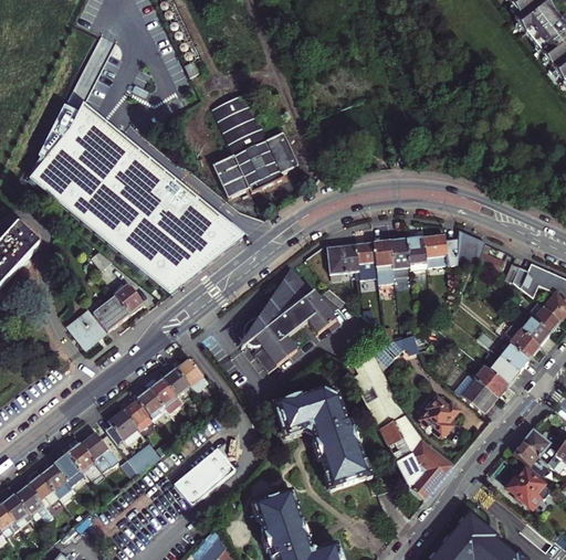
[(513,0),(520,8),(514,12),(565,80),(565,18),(559,10),(557,7),(552,0),(513,0)]
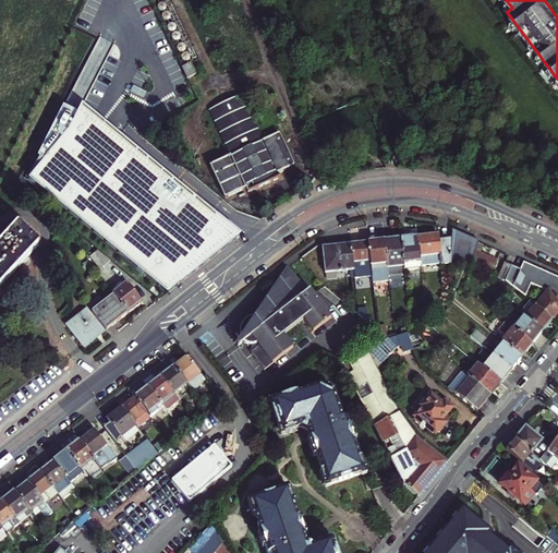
[(193,57),(183,61),(189,73),(198,69),(193,57)]
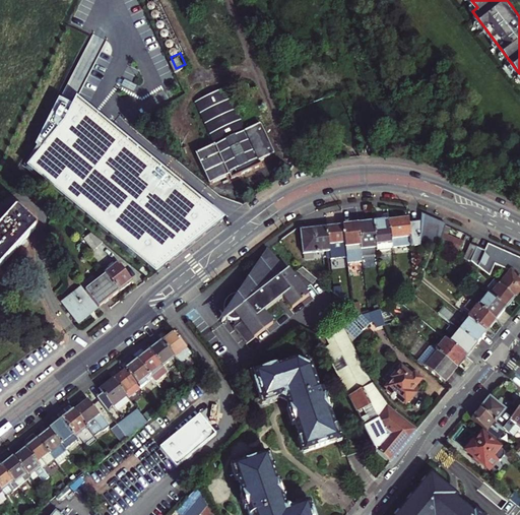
[(226,82),(196,98),(216,139),(197,148),(211,180),(231,170),(233,174),(249,166),(264,158),(262,155),(275,148),(262,120),(271,115),(257,85),(234,97),(226,82)]
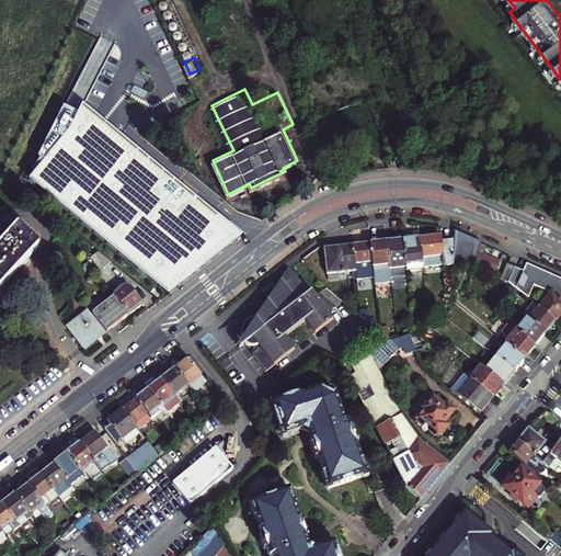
[(38,152),(44,157),(29,174),(167,290),(243,233),(82,101),(79,109),(63,101),(38,152)]
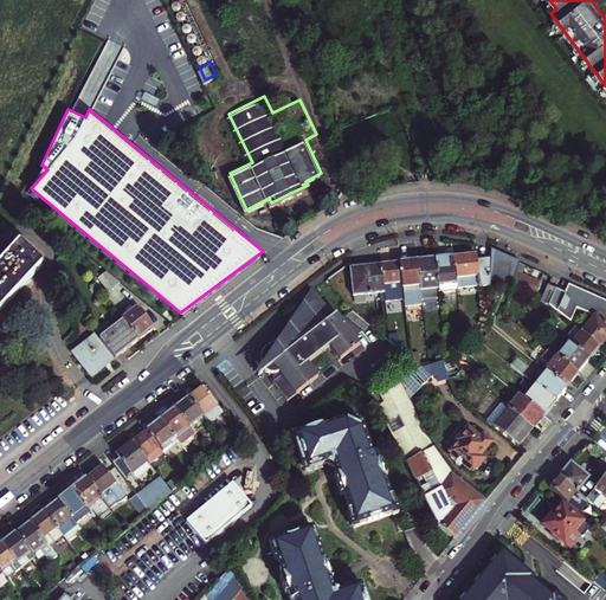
[(0,303),(43,257),(20,237),(0,258),(0,303)]
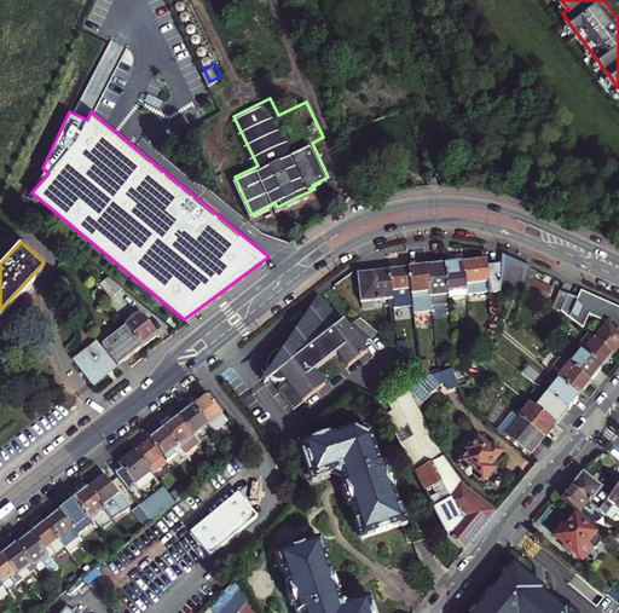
[(527,277),(532,265),(502,253),(502,260),(501,288),(522,289),(527,277)]
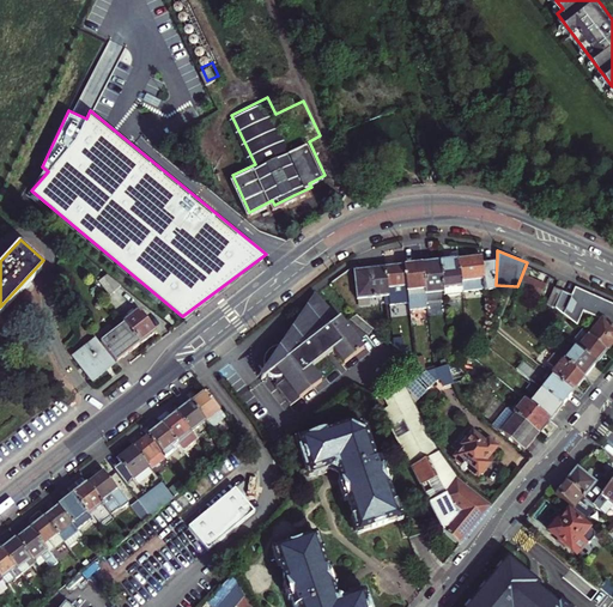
[(477,255),(459,256),(462,287),(496,285),(497,258),(484,259),(484,254),(477,255)]
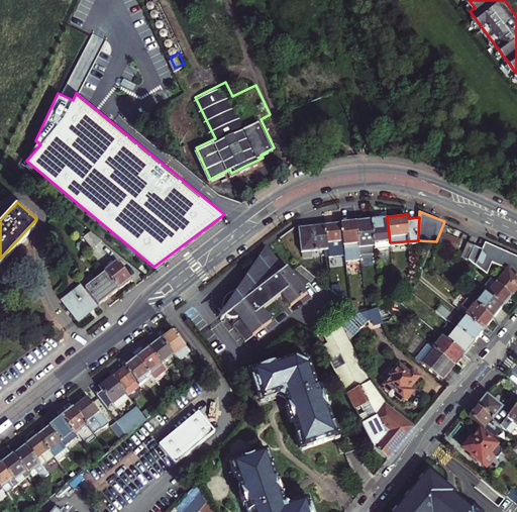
[(380,216),(373,217),(376,246),(390,245),(390,242),(387,216),(380,216)]
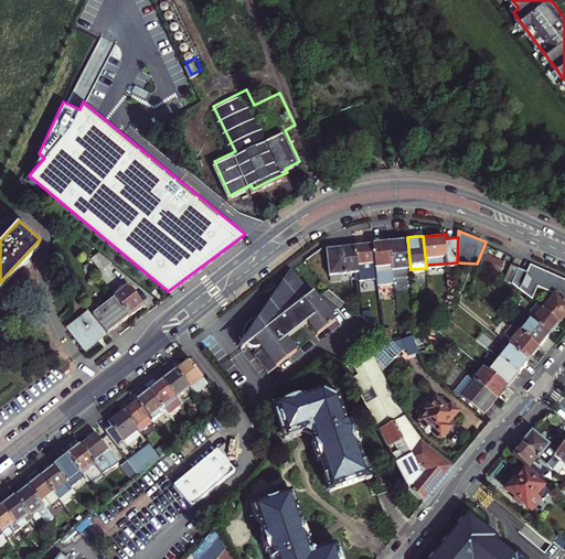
[(411,269),(407,237),(398,237),(391,238),(393,262),(393,268),(403,267),(404,269),(411,269)]
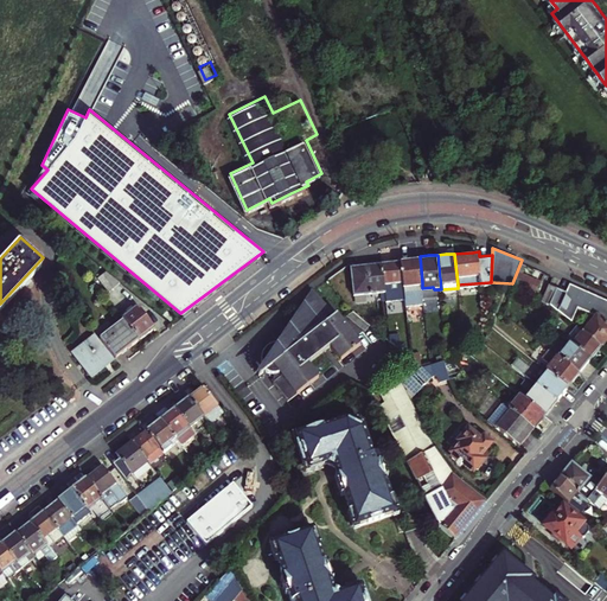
[(422,282),(420,256),(411,256),(403,257),(404,279),(406,285),(422,282)]
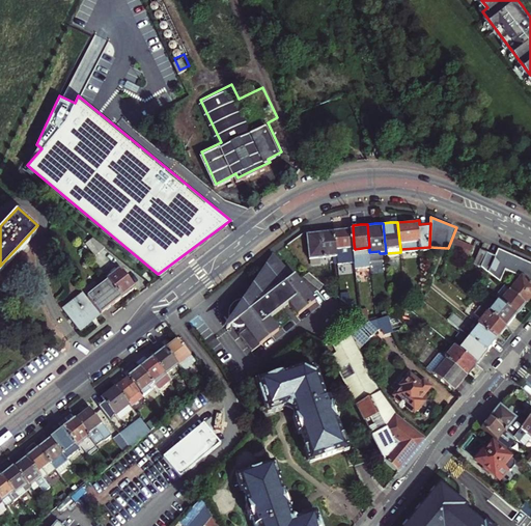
[(343,226),(334,226),(336,246),(354,244),(353,225),(343,226)]
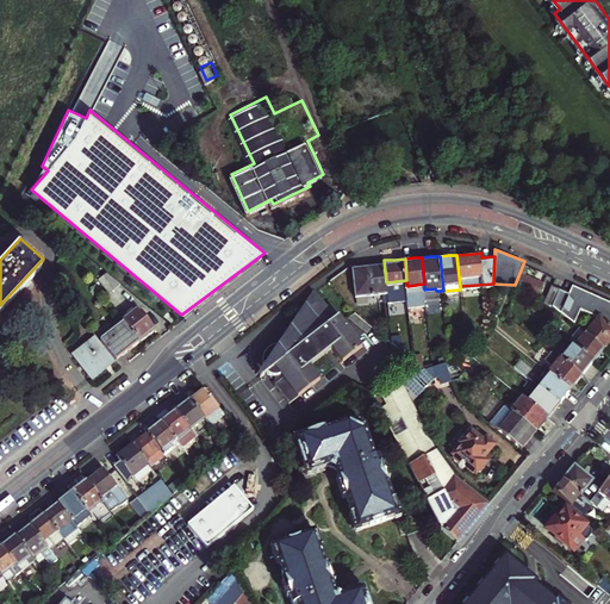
[(356,291),(387,288),(386,282),(384,260),(368,261),(354,262),(356,291)]
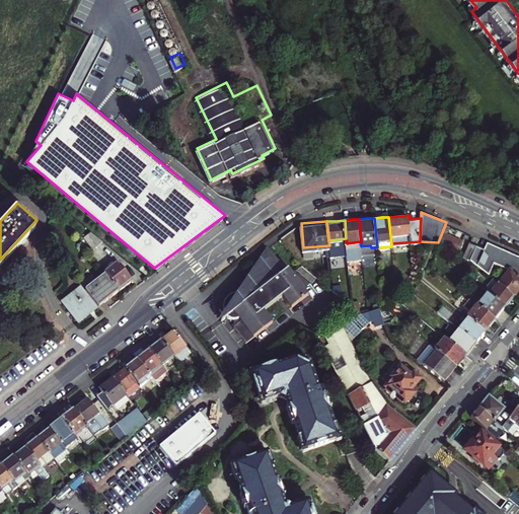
[(93,246),(102,235),(90,225),(84,233),(93,246)]
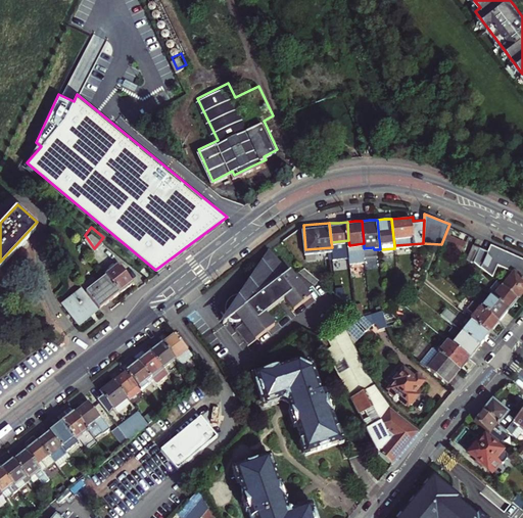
[(458,251),(463,241),(445,234),(441,244),(458,251)]
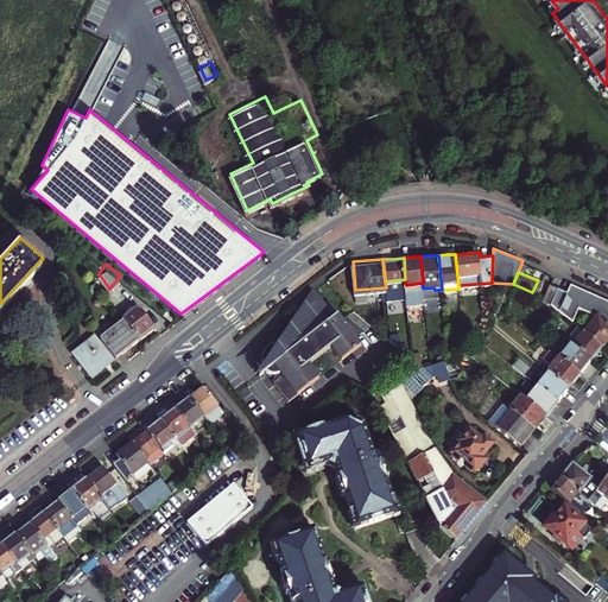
[(543,298),(550,302),(558,285),(550,282),(543,298)]
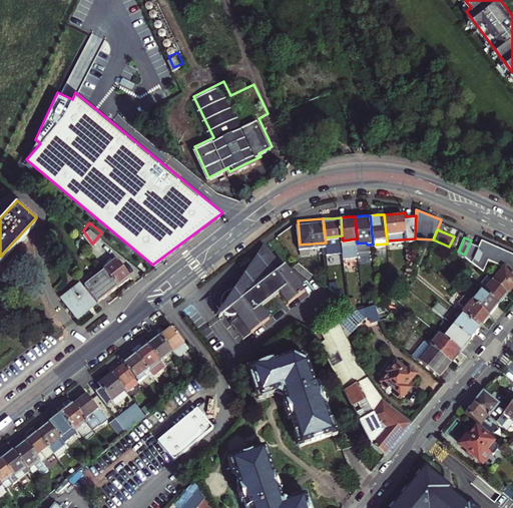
[(480,258),(476,264),(484,271),(491,257),(504,263),(503,264),(512,271),(512,250),(481,237),(478,243),(474,252),(480,258)]
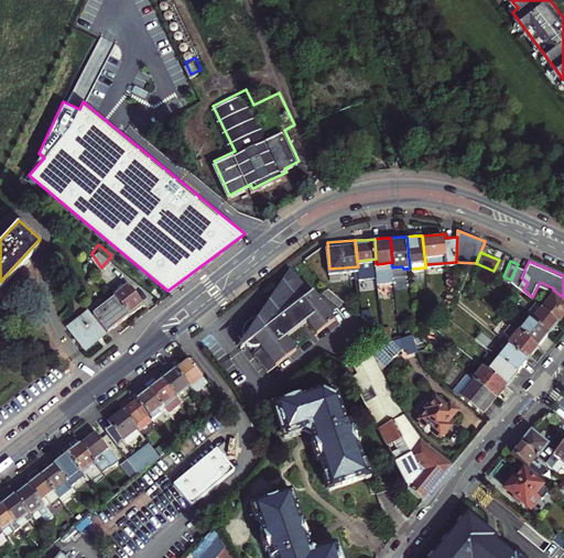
[(379,290),(394,287),(394,285),(392,262),(377,264),(379,290)]
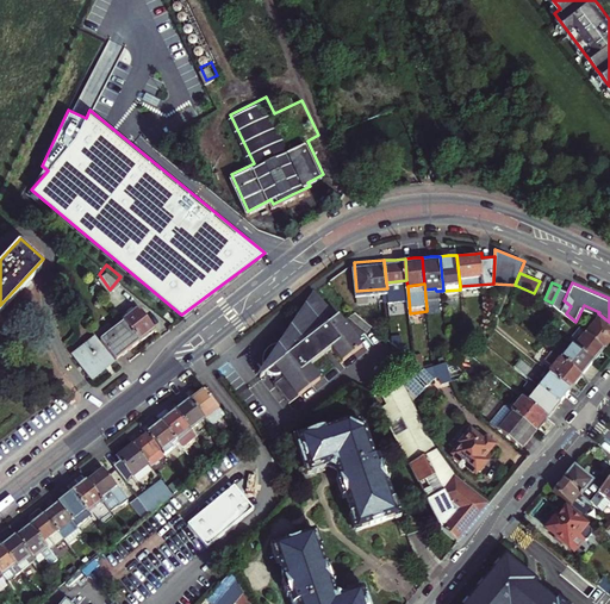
[(568,290),(560,286),(552,303),(566,313),(571,306),(564,300),(568,290)]
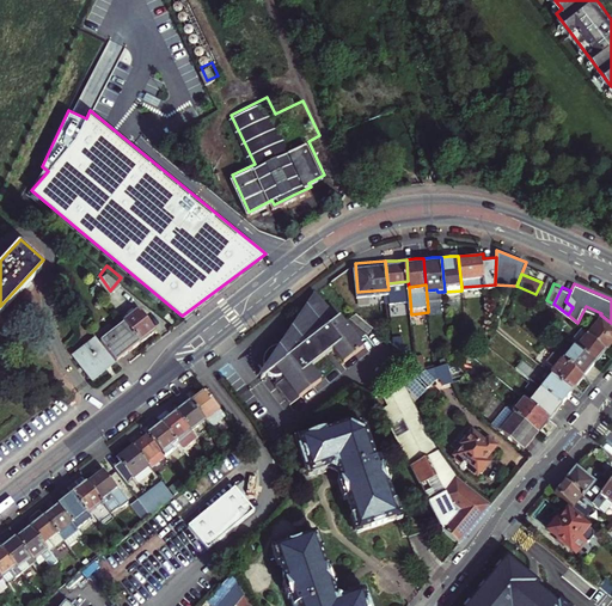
[(294,328),(286,338),(282,337),(277,338),(275,340),(271,342),(269,344),(267,350),(267,354),(268,361),(273,366),(275,367),(279,368),(281,368),(285,368),(301,391),(324,373),(313,360),(336,342),(347,356),(366,340),(343,310),(335,316),(330,310),(334,307),(318,289),(294,328)]
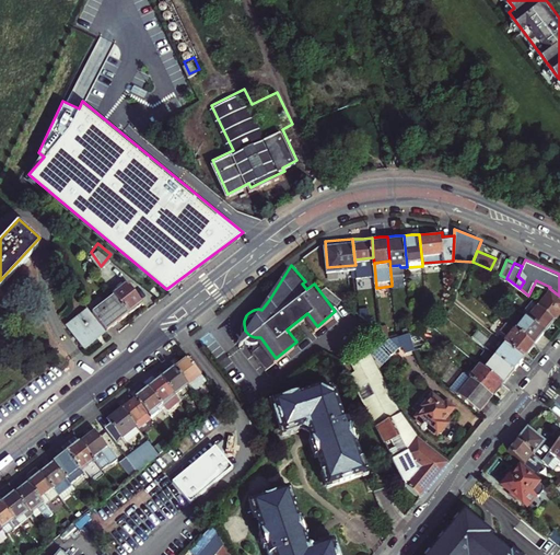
[(392,284),(408,282),(407,267),(400,267),(399,265),(389,266),(392,284)]
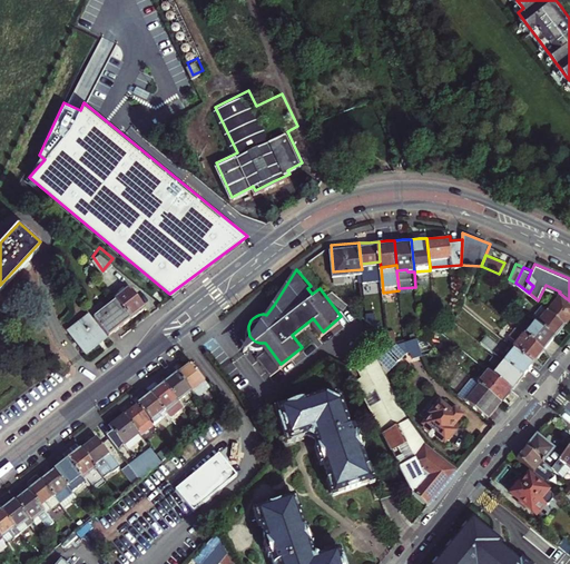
[(115,295),(129,313),(141,303),(145,300),(129,282),(115,294),(115,295)]
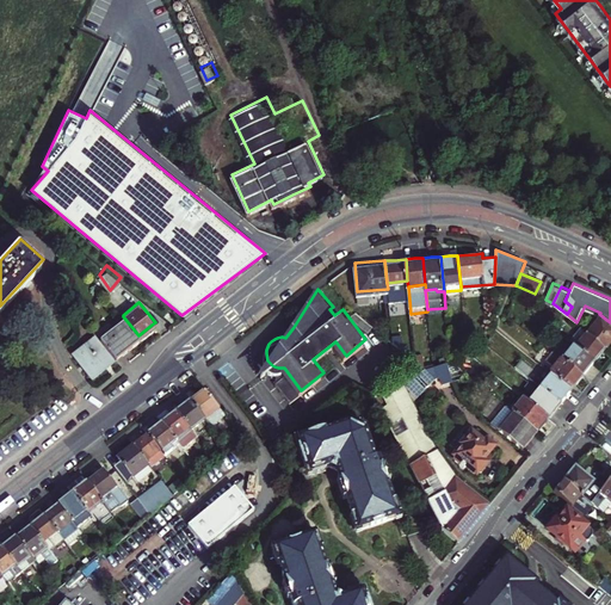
[(610,337),(610,322),(599,314),(586,329),(605,345),(610,337)]
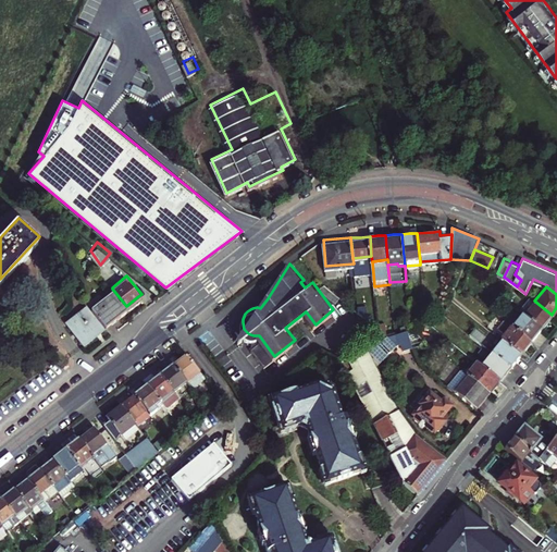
[(91,305),(106,322),(116,314),(126,306),(112,289),(91,305)]
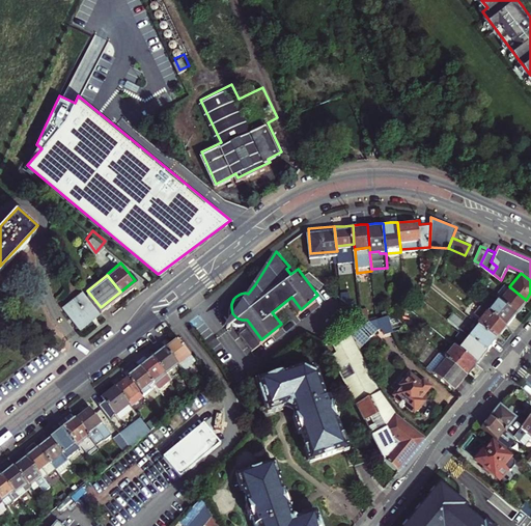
[(526,300),(509,286),(503,281),(493,294),(515,312),(521,306),(526,300)]
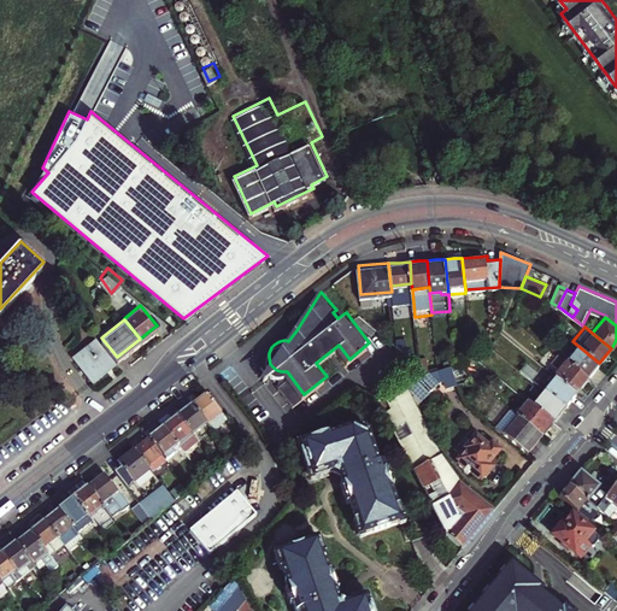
[(95,334),(74,351),(93,377),(103,370),(115,360),(95,334)]
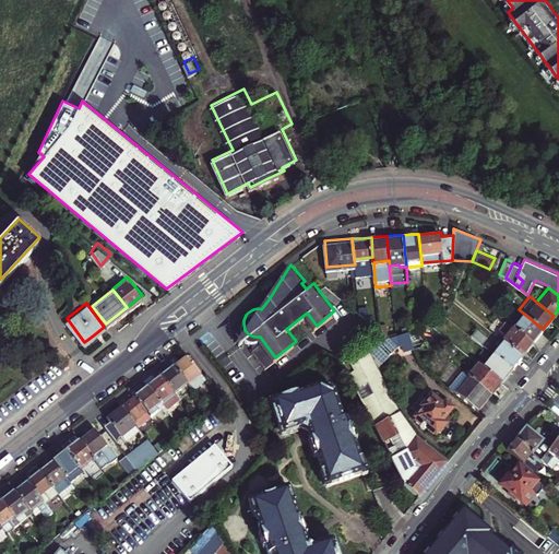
[(537,334),(543,329),(519,309),(509,321),(511,325),(532,341),(537,334)]
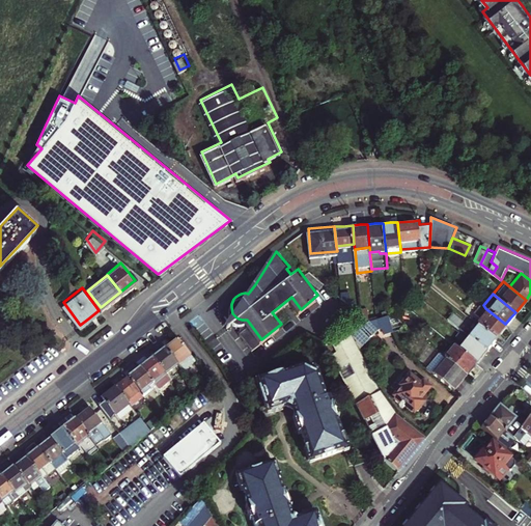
[(476,320),(478,321),(496,335),(501,330),(505,324),(485,308),(483,305),(479,302),(473,310),(479,315),(476,320)]
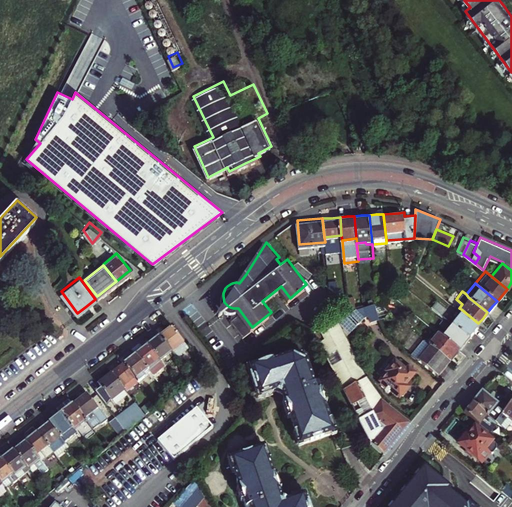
[(436,299),(432,304),(441,311),(445,306),(436,299)]
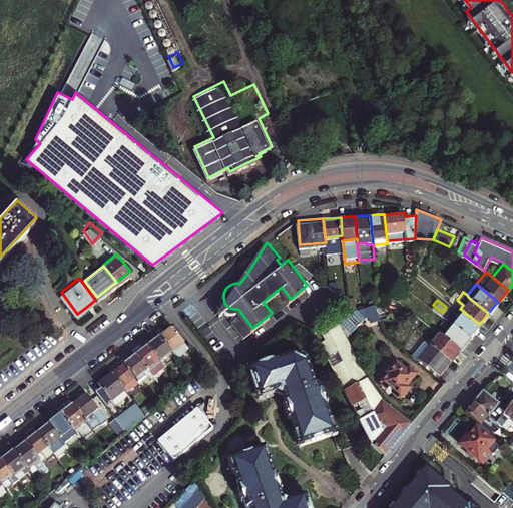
[(442,312),(433,305),(429,310),(437,317),(442,312)]
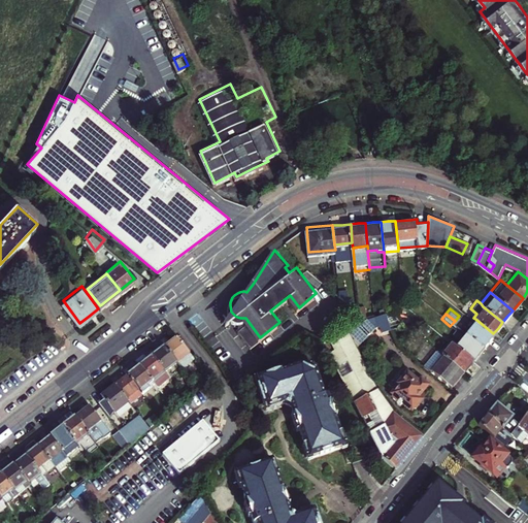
[(475,319),(466,331),(484,346),(489,339),(493,333),(475,319)]
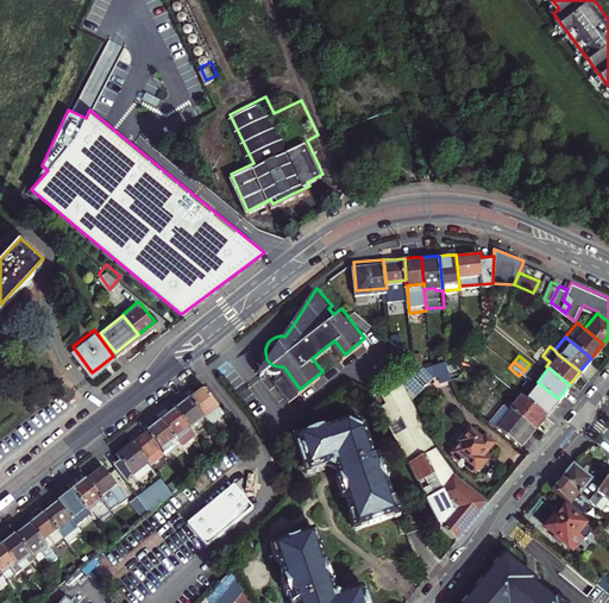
[(433,447),(401,384),(403,382),(401,378),(377,390),(410,457),(408,458),(426,492),(428,500),(439,521),(441,526),(454,539),(460,532),(465,526),(476,513),(487,500),(454,472),(437,446),(433,447)]
